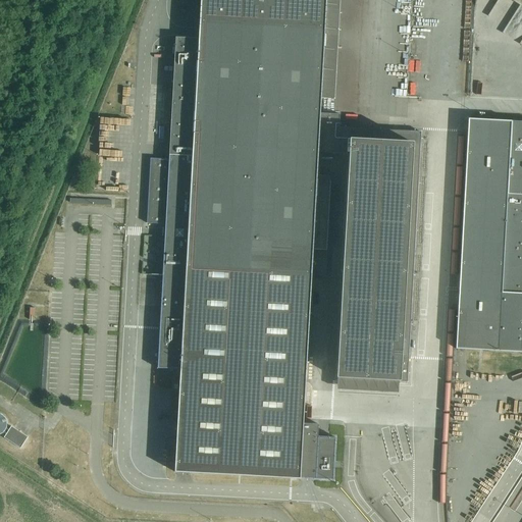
[(179,371),(180,371),(174,472),(300,479),(300,478),(308,479),(333,480),(335,437),(318,436),(318,424),(303,424),(311,275),(325,276),(327,251),(317,250),(313,250),(318,152),(349,154),(350,128),(340,127),(340,114),(320,113),(326,0),(200,0),(199,39),(175,38),(163,256),(162,256),(155,275),(148,274),(148,275),(162,276),(157,369),(179,370),(179,371)]
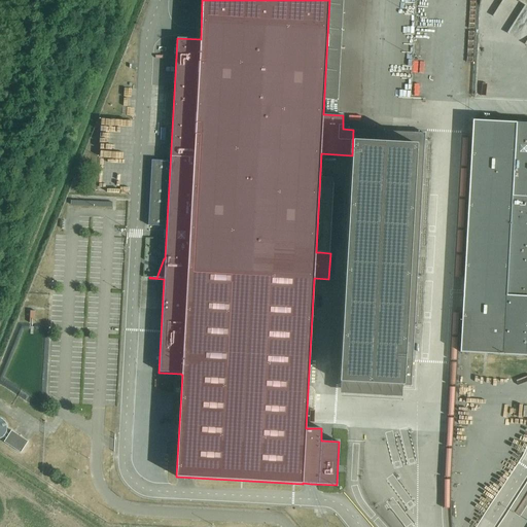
[(365,11),(366,37),(377,37),(377,18),(376,18),(376,11),(365,11)]
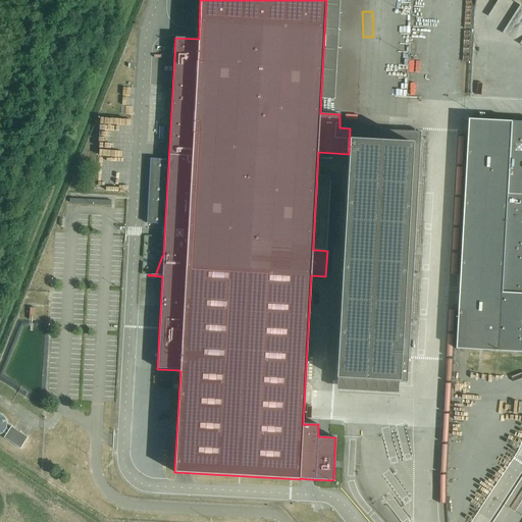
[(359,101),(359,110),(368,110),(368,101),(359,101)]
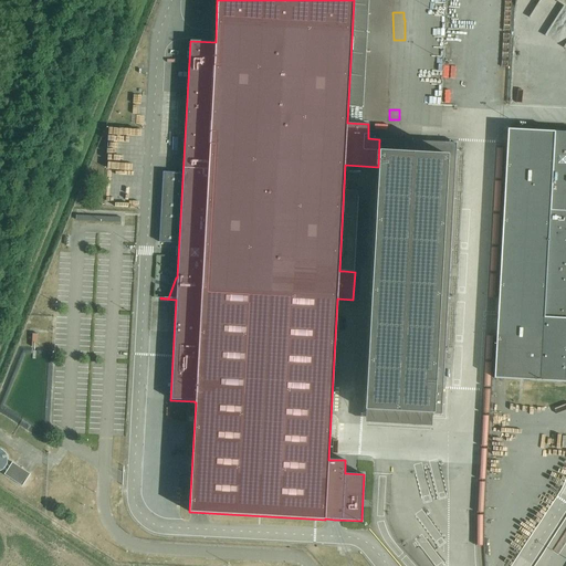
[(494,378),(565,383),(565,374),(565,132),(507,129),(494,378)]
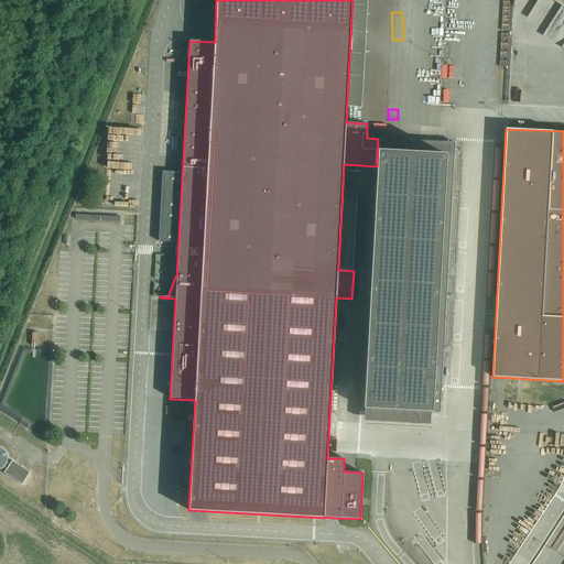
[(364,409),(440,413),(455,142),(378,139),(377,166),(364,409)]
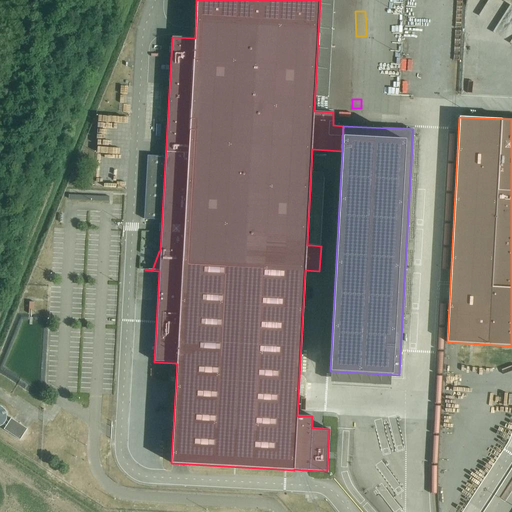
[(114,146),(99,145),(98,160),(113,160),(114,146)]
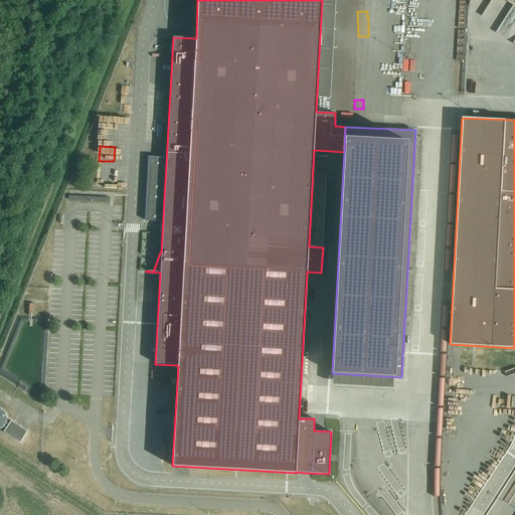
[(0,426),(9,426),(8,407),(0,407),(0,426)]
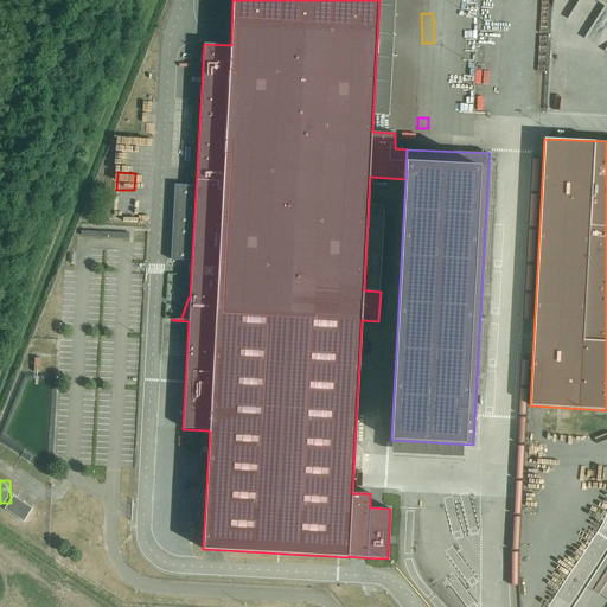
[(26,518),(33,506),(16,494),(8,508),(26,518)]
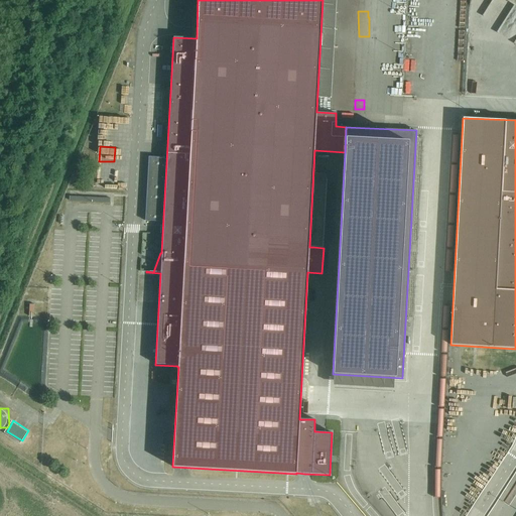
[(456,476),(446,477),(446,487),(456,487),(456,476)]
